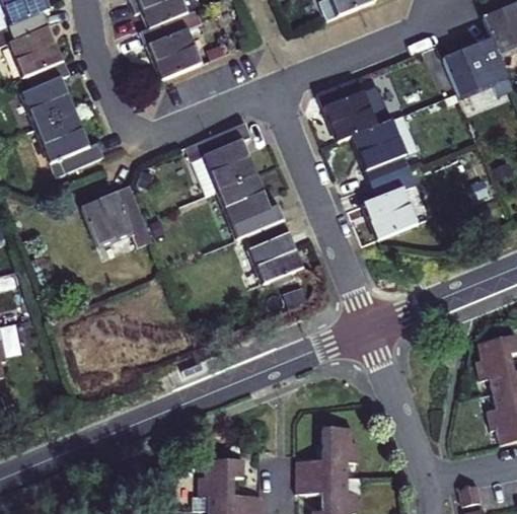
[(0,0),(10,23),(42,10),(49,8),(45,0),(0,0)]
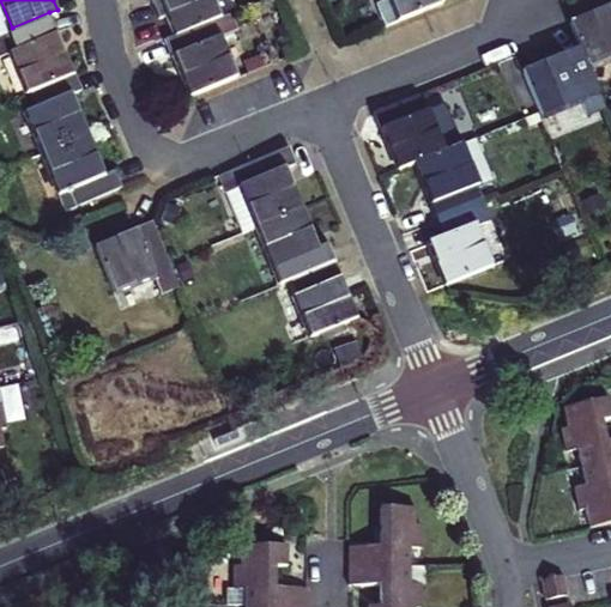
[(209,18),(217,14),(211,0),(151,0),(156,13),(167,10),(175,32),(209,18)]
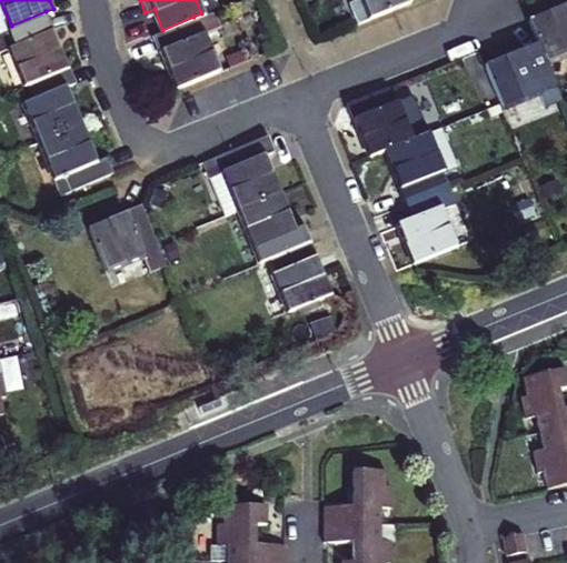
[(359,21),(369,17),(411,0),(351,0),(359,21)]
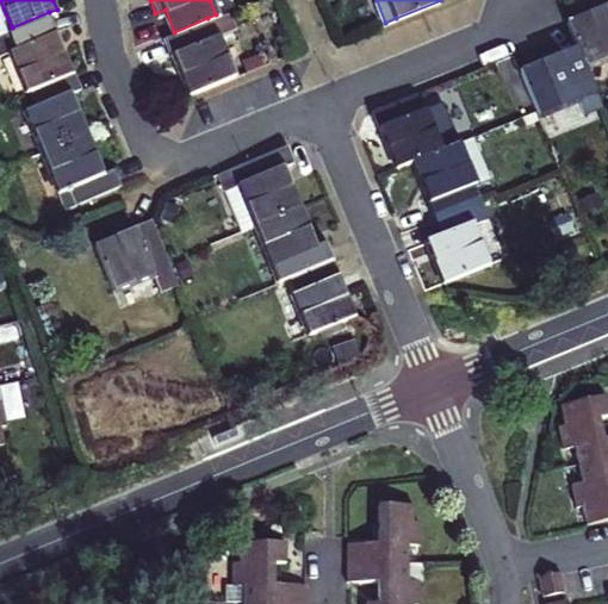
[(576,44),(585,66),(607,55),(607,2),(566,20),(576,44)]
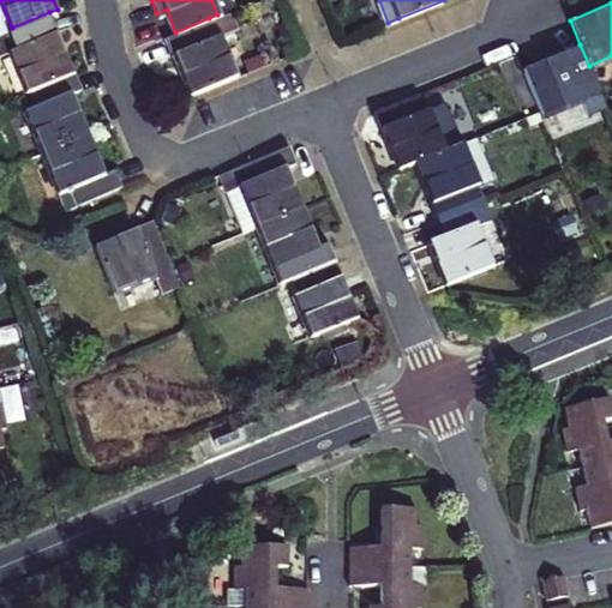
[(57,30),(79,22),(72,4),(58,10),(49,12),(57,30)]
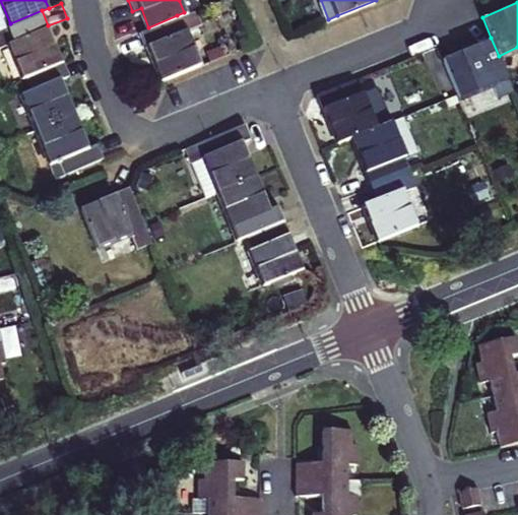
[(48,25),(42,10),(10,23),(8,24),(14,40),(9,42),(22,76),(62,60),(48,25)]
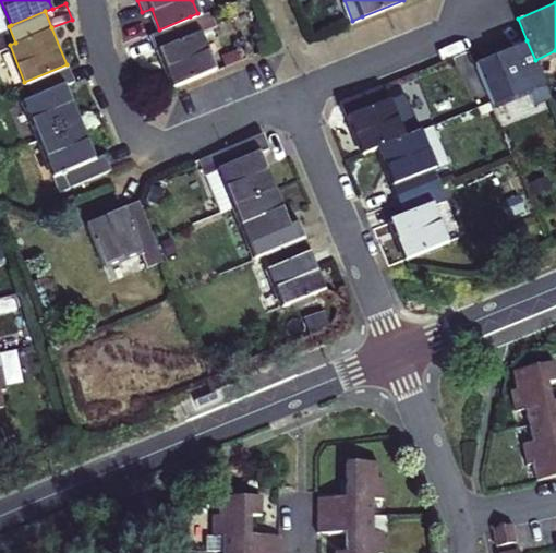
[(173,84),(216,67),(202,31),(195,33),(190,16),(159,29),(154,31),(173,84)]
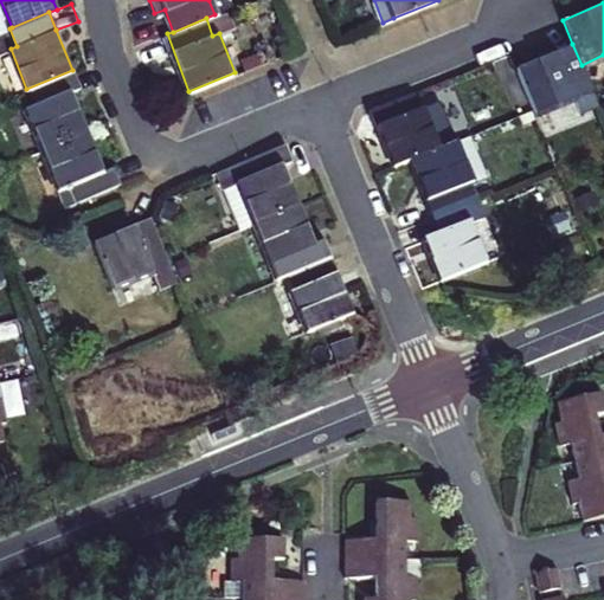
[(572,44),(515,68),(532,108),(533,113),(576,96),(574,92),(590,88),(582,65),(572,44)]
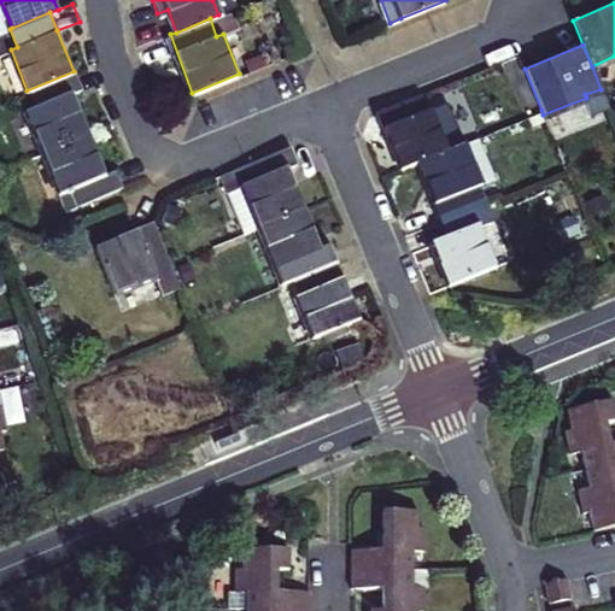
[(74,71),(27,90),(33,107),(27,110),(42,150),(88,131),(71,92),(81,88),(74,71)]
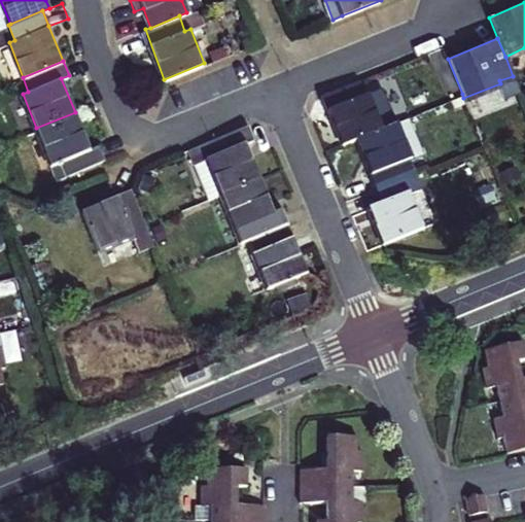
[(355,137),(382,127),(369,93),(327,108),(342,143),(355,137)]
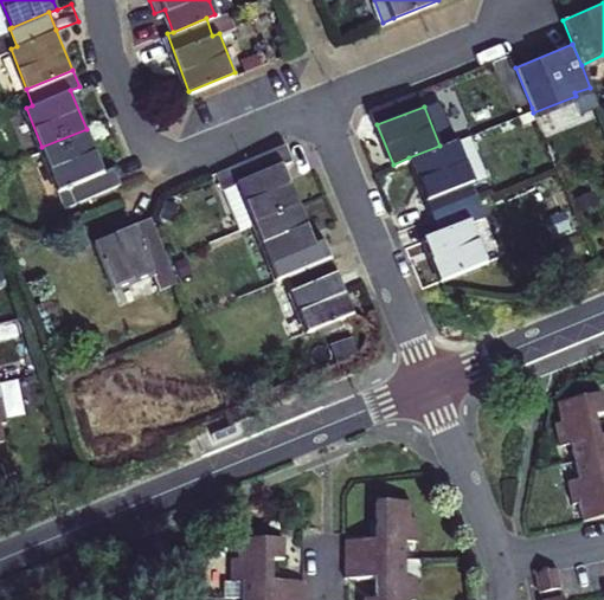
[(87,129),(42,147),(65,205),(117,184),(111,167),(102,169),(87,129)]
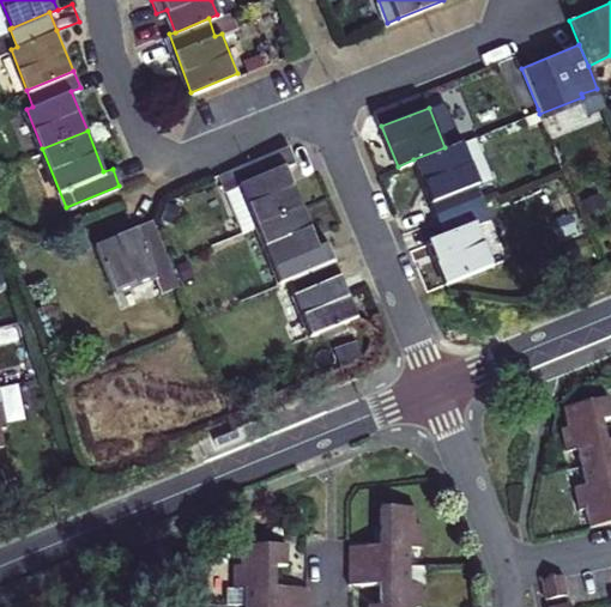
[(437,217),(478,200),(472,184),(489,178),(472,135),(445,147),(413,159),(437,217)]
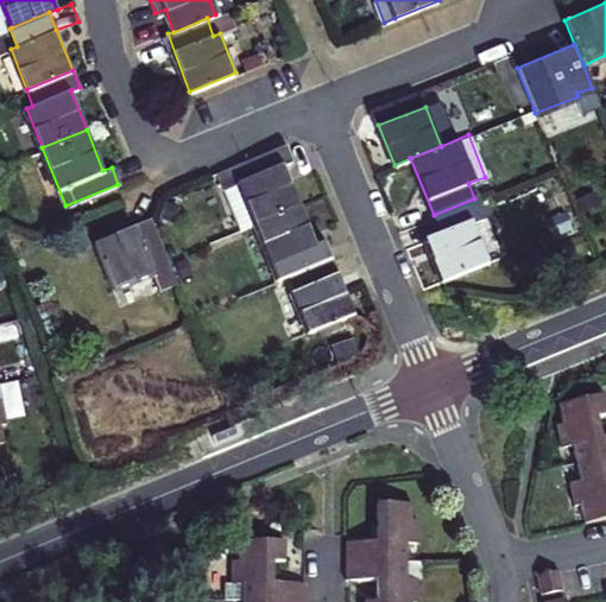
[(291,160),(284,143),(216,170),(240,227),(252,222),(298,203),(283,164),(291,160)]
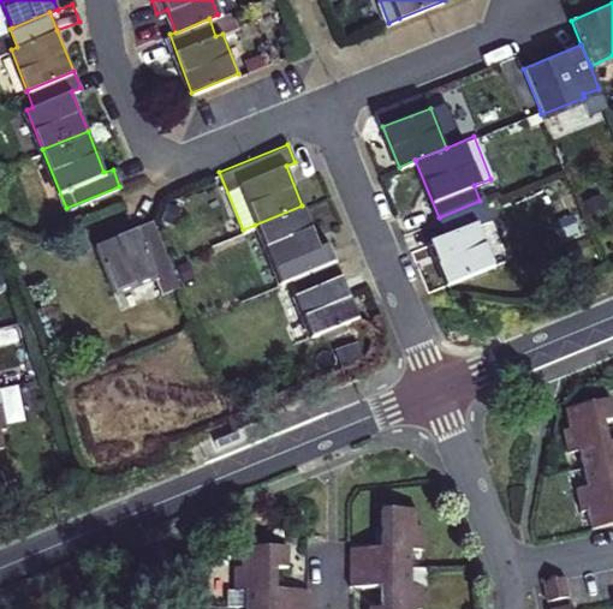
[(448,282),(493,263),(477,224),(488,219),(480,201),(439,218),(446,236),(432,242),(448,282)]
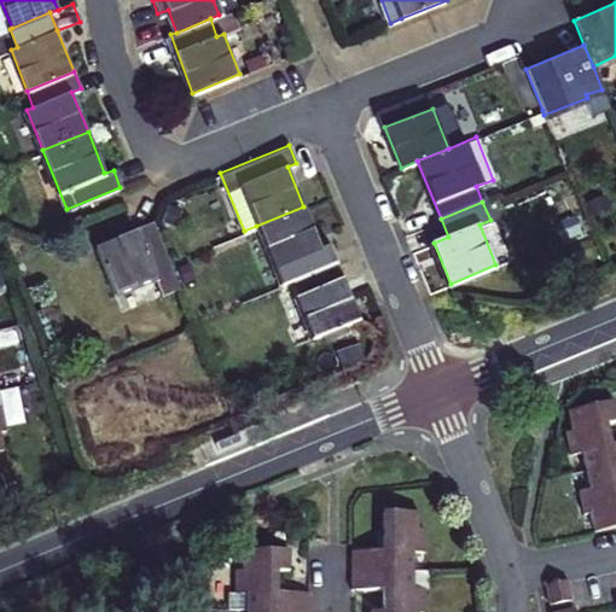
[(320,249),(303,207),(256,226),(279,284),(295,277),(335,260),(329,246),(320,249)]
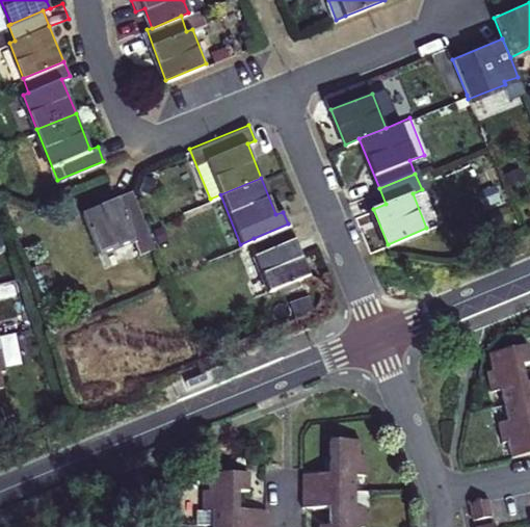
[(132,191),(82,211),(97,249),(133,235),(139,249),(153,244),(132,191)]
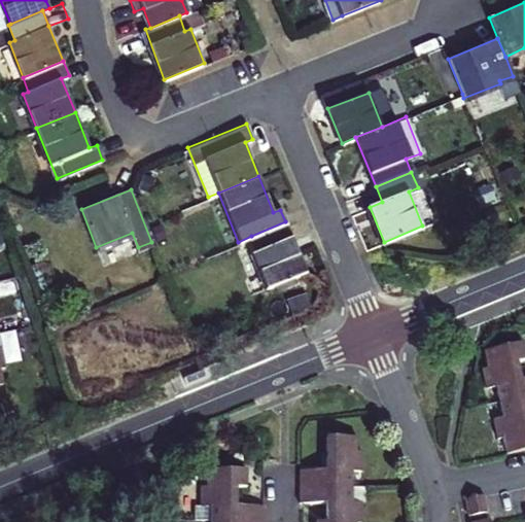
[(305,272),(285,221),(251,236),(257,250),(244,256),(258,291),(305,272)]
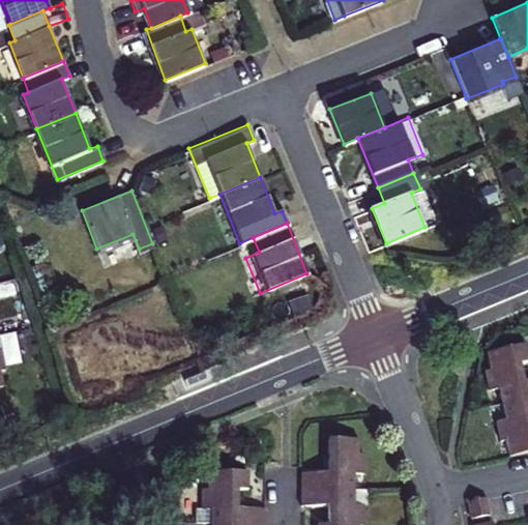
[(527,356),(525,343),(487,351),(490,367),(485,368),(490,386),(499,385),(506,416),(496,418),(500,438),(505,437),(508,453),(527,447),(527,378),(525,379),(520,360),(527,357),(527,356)]
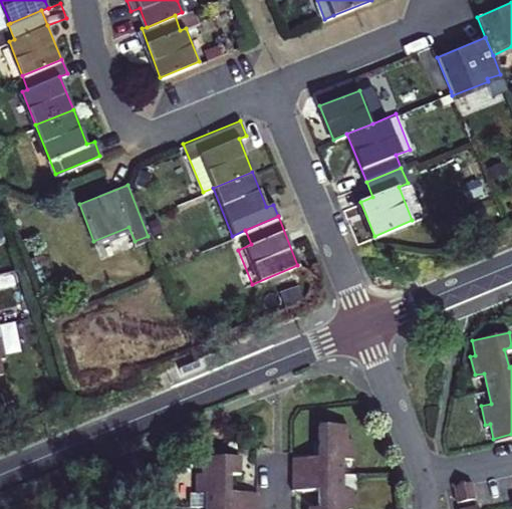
[(343,488),(343,473),(343,457),(352,457),(352,438),(347,438),(347,425),(318,425),(318,456),(293,455),(293,463),(292,480),(292,488),(297,489),(317,488),(317,505),(308,506),(307,508),(347,508),(347,507),(352,507),(352,489),(343,488)]
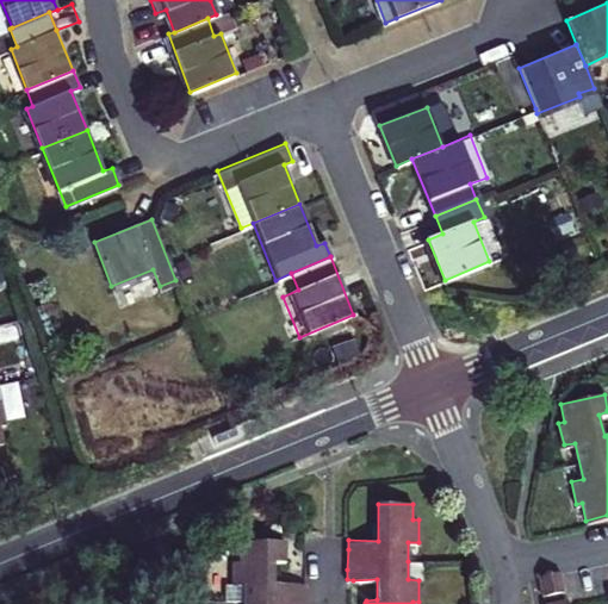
[(304,603),(305,592),(305,583),(274,584),(274,562),(285,562),(285,541),(239,540),(239,559),(233,559),(231,584),(243,584),(242,603),(304,603)]
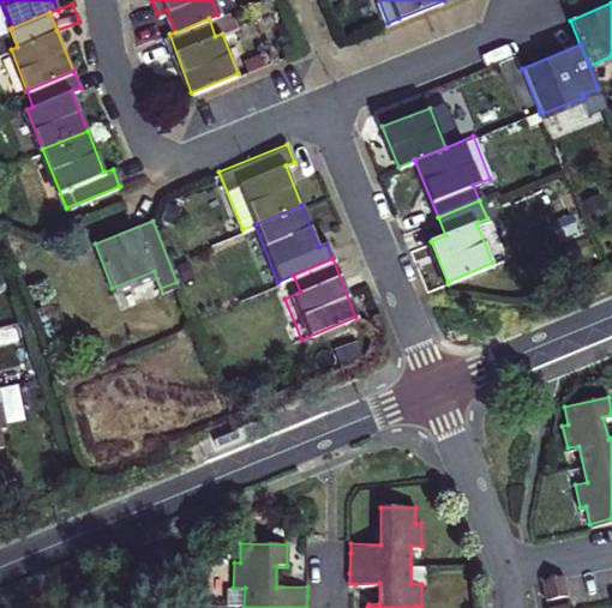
[(562,578),(539,583),(544,602),(565,597),(562,578)]
